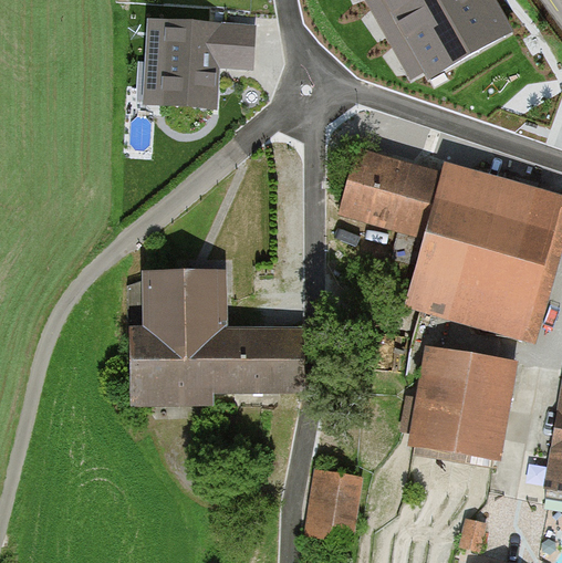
[(384,0),(427,75),(509,32),(491,0),(384,0)]
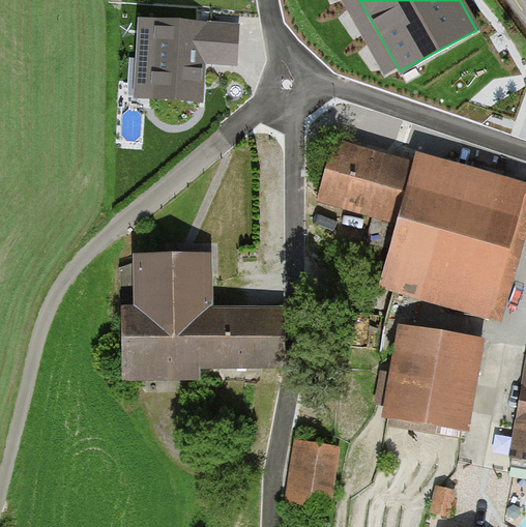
[(231,61),(233,26),(154,22),(150,94),(196,96),(197,59),(231,61)]
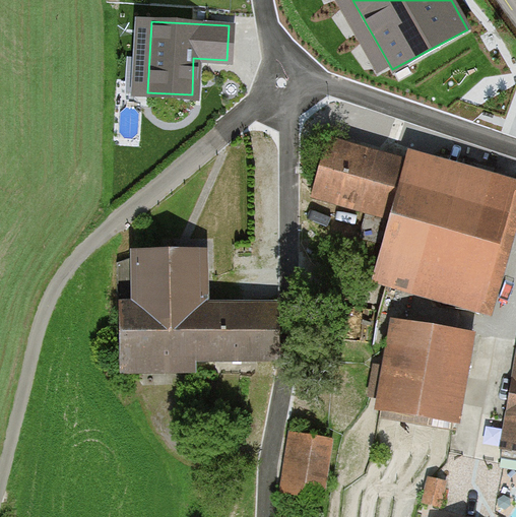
[(507,193),(326,140),(311,191),(367,206),(359,236),(382,243),(375,265),(477,295),(507,193)]
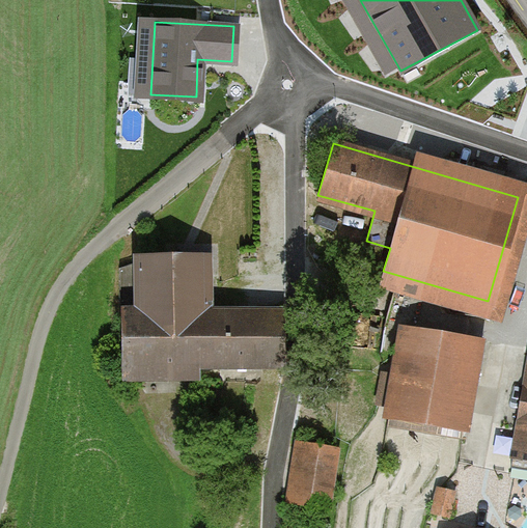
[(125,311),(125,364),(280,363),(280,309),(201,310),(201,255),(141,255),(142,311),(125,311)]
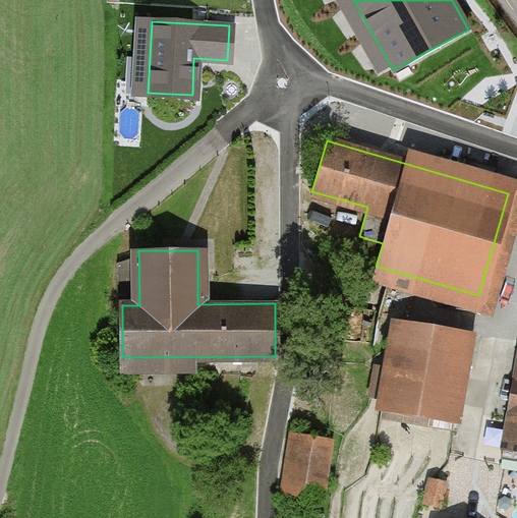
[(483,332),(401,320),(387,410),(470,422),(483,332)]
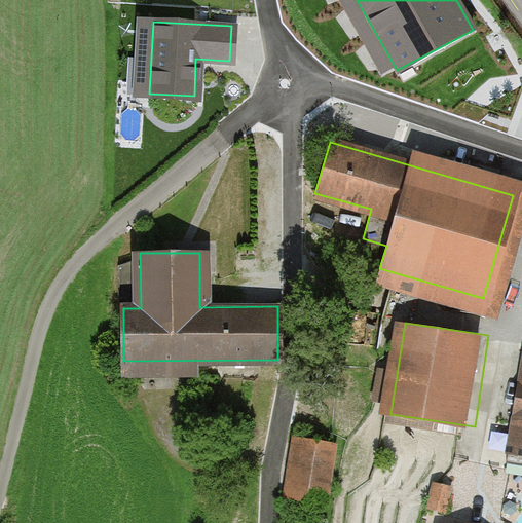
[(521,378),(509,454),(521,456),(521,378)]
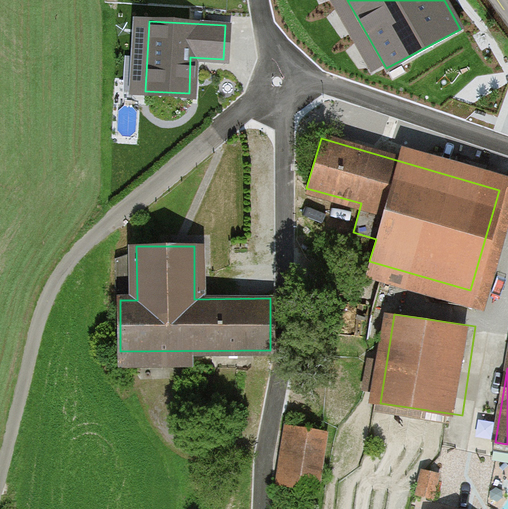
[(320,492),(326,449),(281,443),(276,487),(320,492)]
